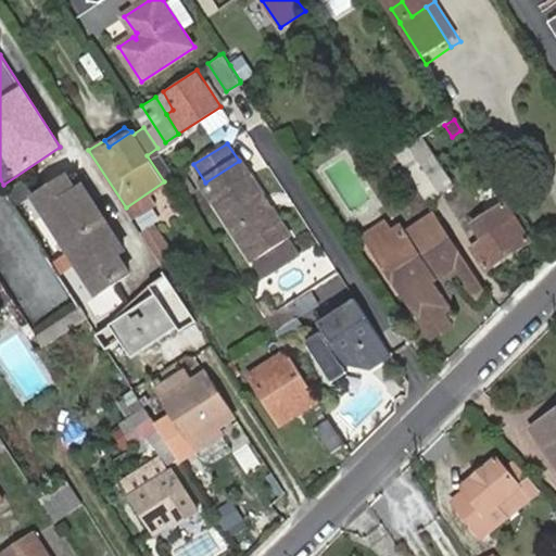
[(414,167),(438,200),(455,185),(431,152),(414,167)]
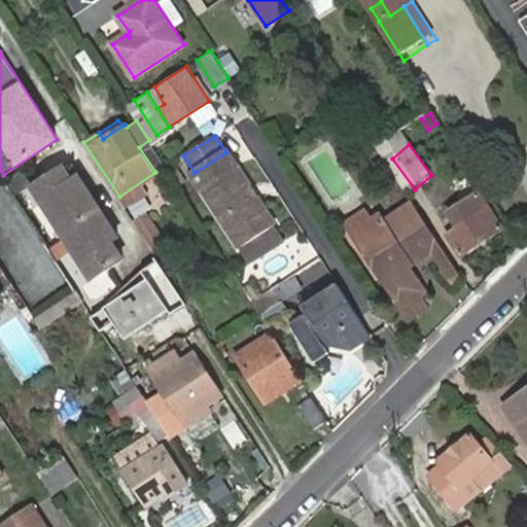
[(195,173),(243,246),(274,225),(226,152),(195,173)]
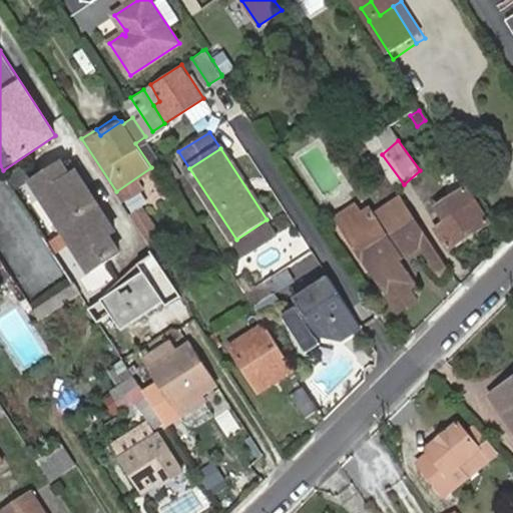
[(64,163),(34,182),(43,196),(48,194),(69,226),(100,206),(85,182),(78,186),(72,176),(64,163)]
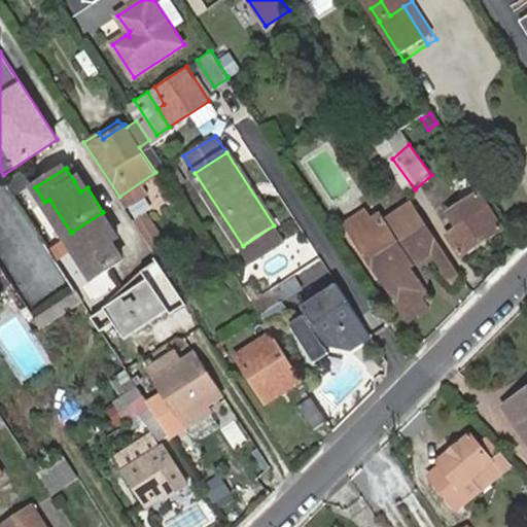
[(88,187),(80,177),(74,181),(80,191),(88,187)]
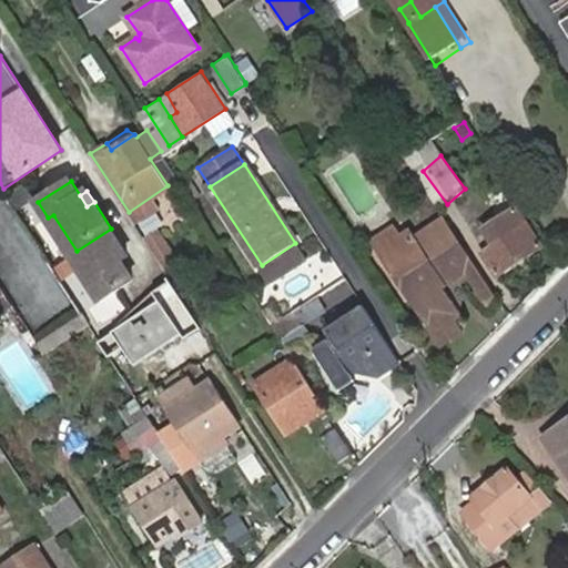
[(494,225),(505,242),(485,255),(499,276),(543,247),(518,210),(494,225)]
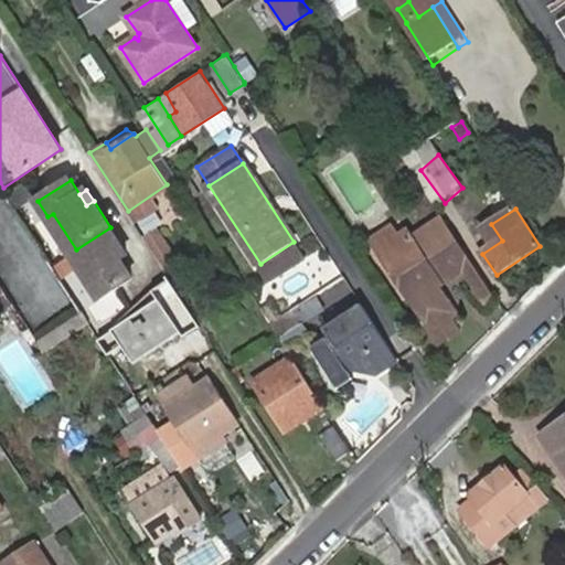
[(48,216),(71,252),(76,249),(53,214),(48,216)]
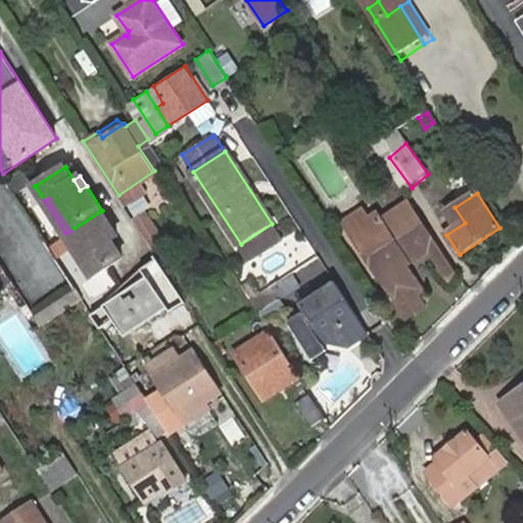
[(128,204),(146,234),(155,229),(137,198),(128,204)]
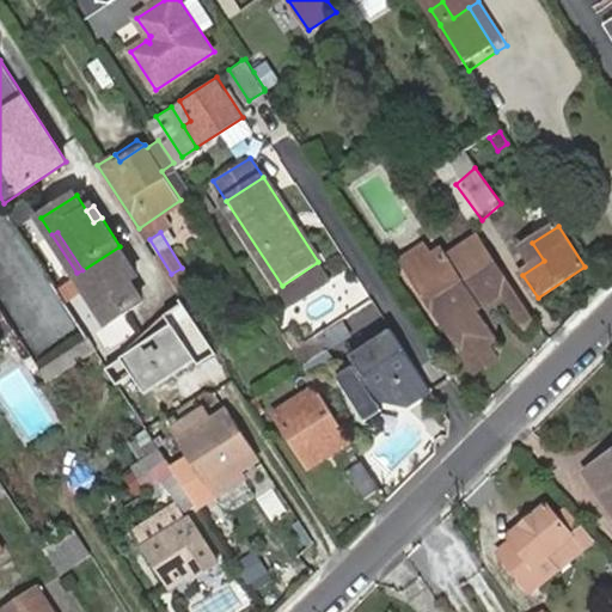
[(516,286),(487,239),(452,262),(446,252),(435,259),(415,273),(479,373),(499,360),(490,347),(502,340),(490,322),(467,305),(471,298),(484,307),(507,293),(516,286)]
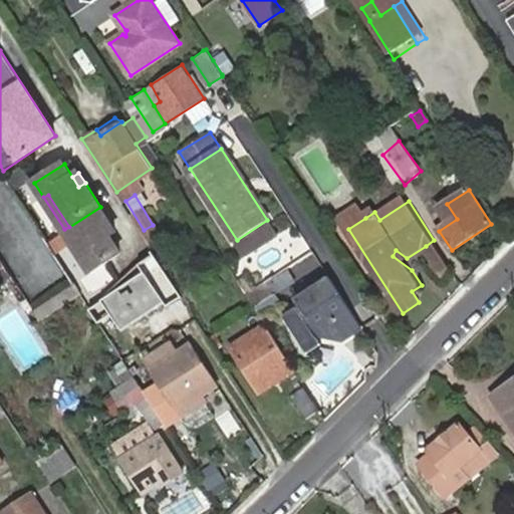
[(64,229),(91,271),(120,252),(110,235),(105,228),(108,226),(109,221),(100,207),(69,227),(64,229)]
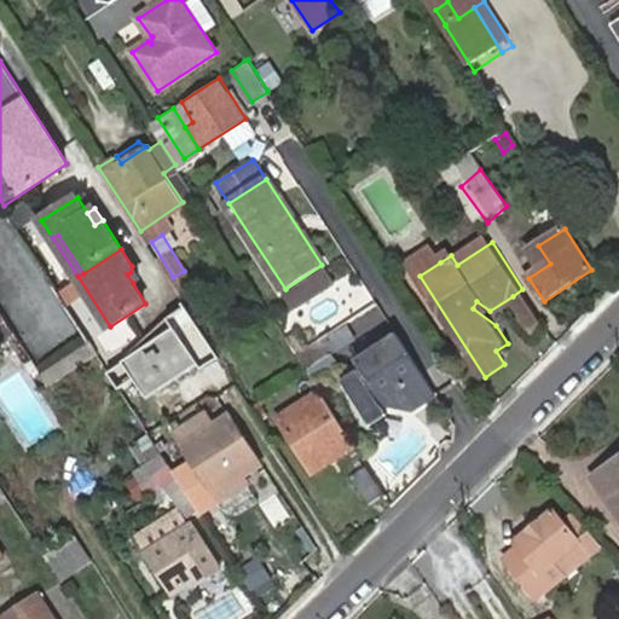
[(420,276),(440,262),(432,253),(412,264),(420,276)]
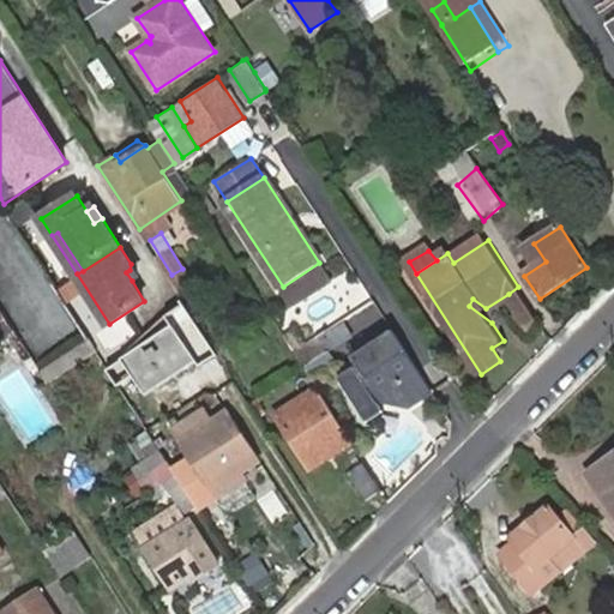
[(283,287),(294,304),(331,280),(319,263),(283,287)]
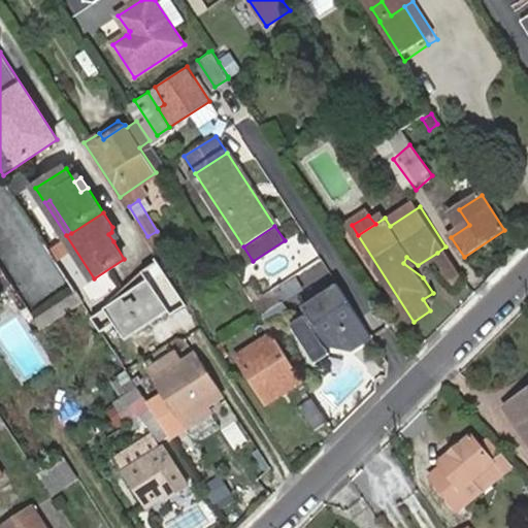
[(108,234),(113,241),(120,237),(112,227),(111,232),(108,234)]
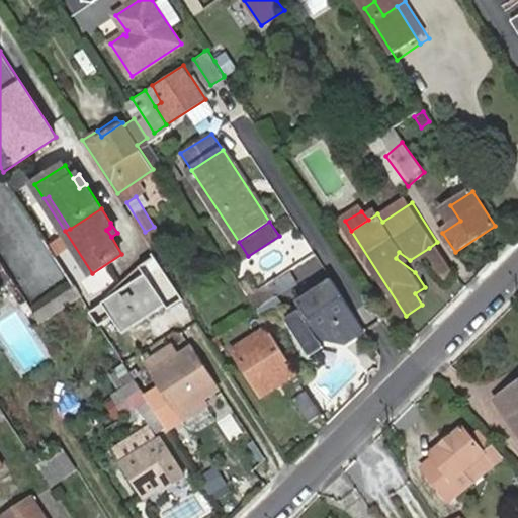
[(457,273),(437,242),(429,248),(449,279),(457,273)]
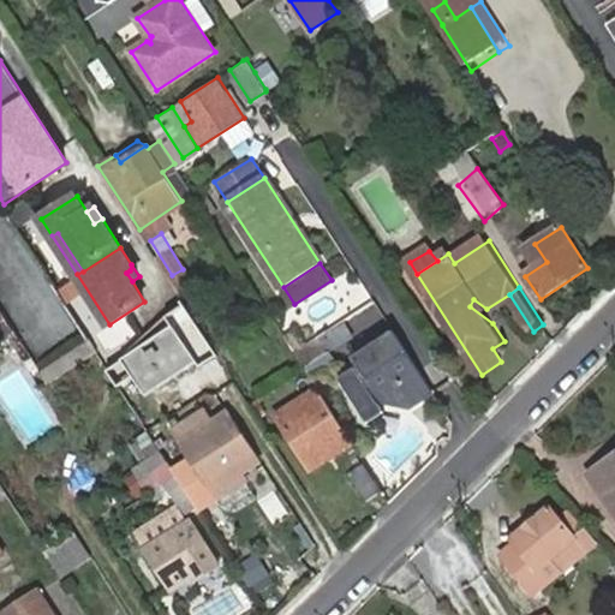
[(483,312),(487,309),(473,299),(470,306),(493,323),(483,312)]
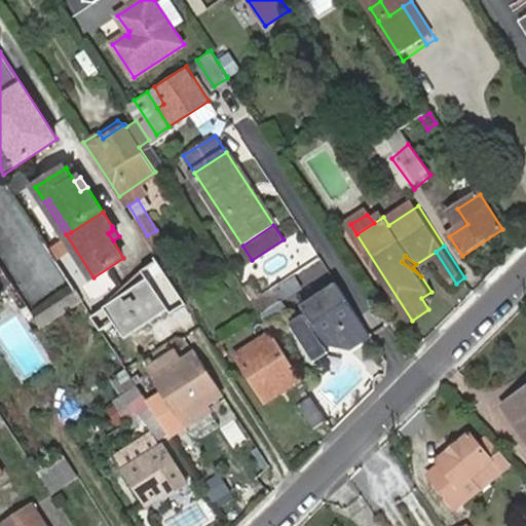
[(0,290),(11,283),(0,264),(0,290)]
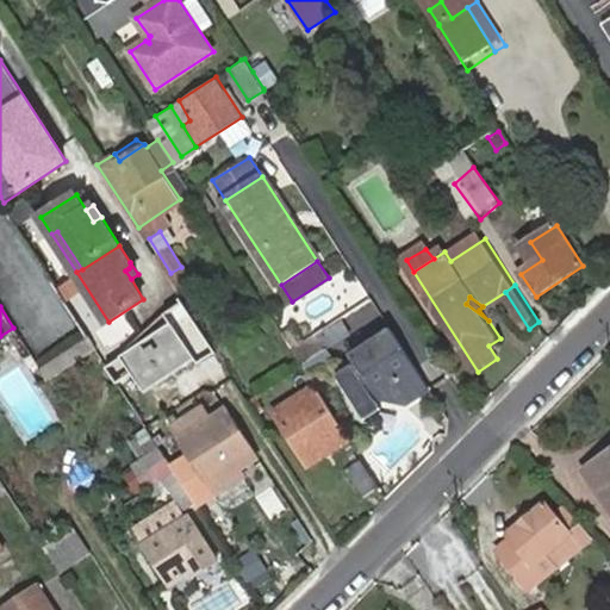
[(216,349),(192,312),(138,362),(149,379),(186,347),(195,361),(216,349)]
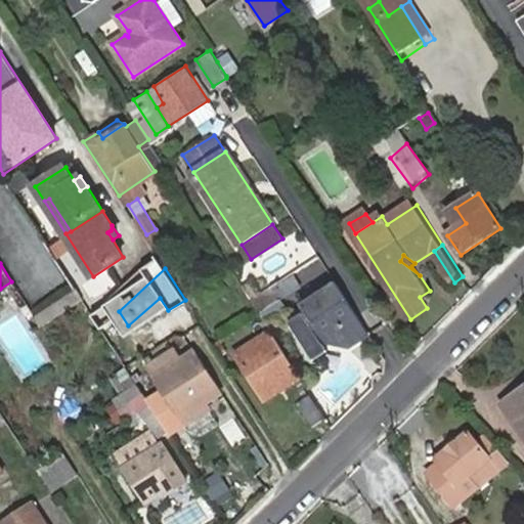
[(304,314),(291,323),(315,360),(329,351),(323,343),(326,342),(351,347),(370,335),(337,282),(302,305),(311,318),(308,319),(304,314)]
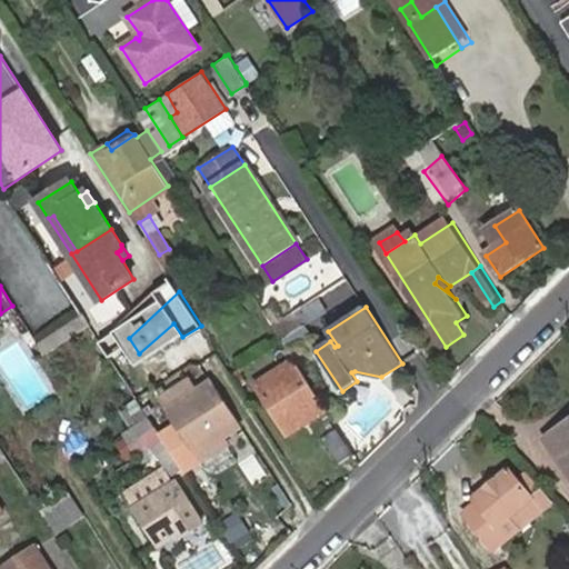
[(83,315),(37,343),(45,356),(91,326),(83,315)]
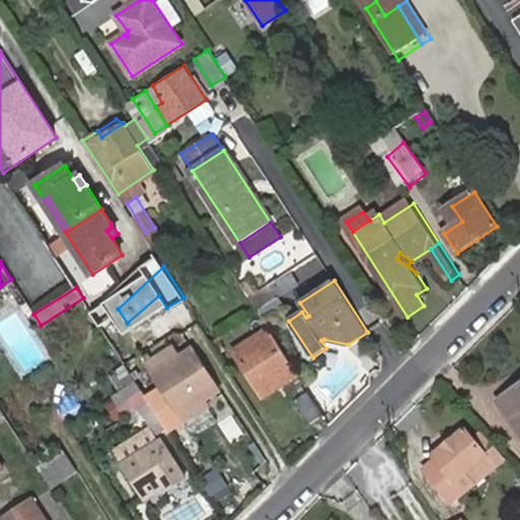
[(267,323),(287,310),(280,299),(260,313),(267,323)]
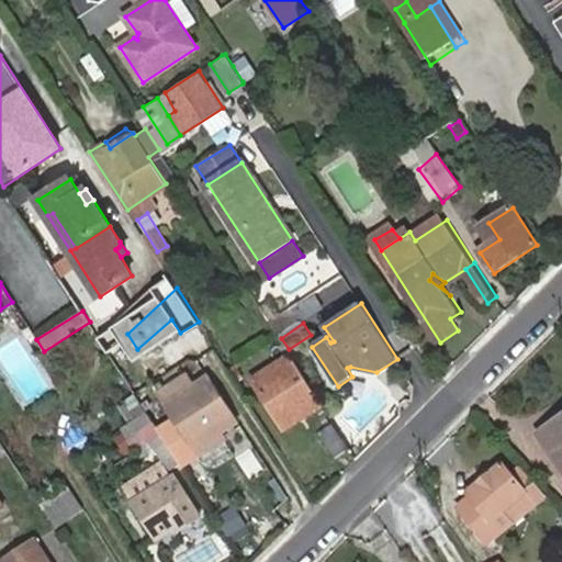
[(325,405),(291,352),(251,377),(287,430),(325,405)]
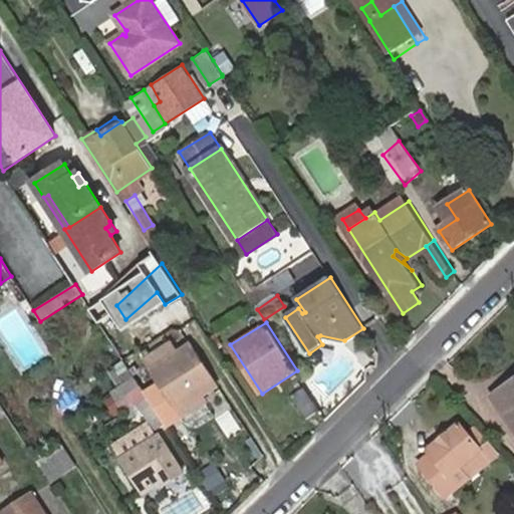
[(154,370),(184,417),(207,402),(201,395),(217,384),(192,345),(154,370)]
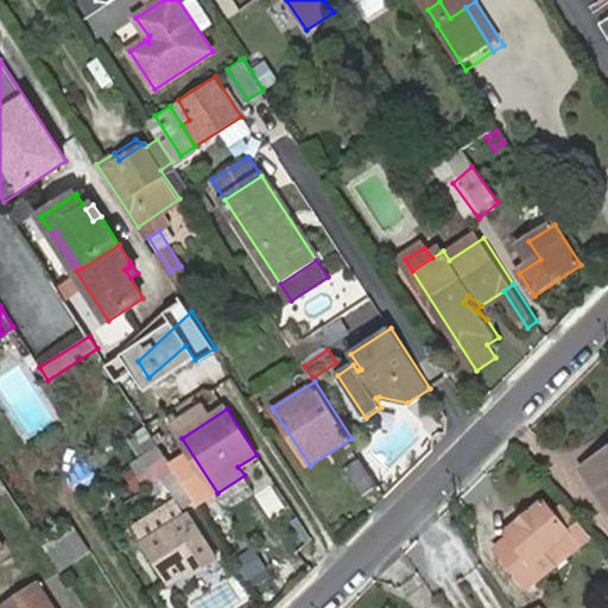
[(163,448),(150,428),(134,437),(147,457),(163,448)]
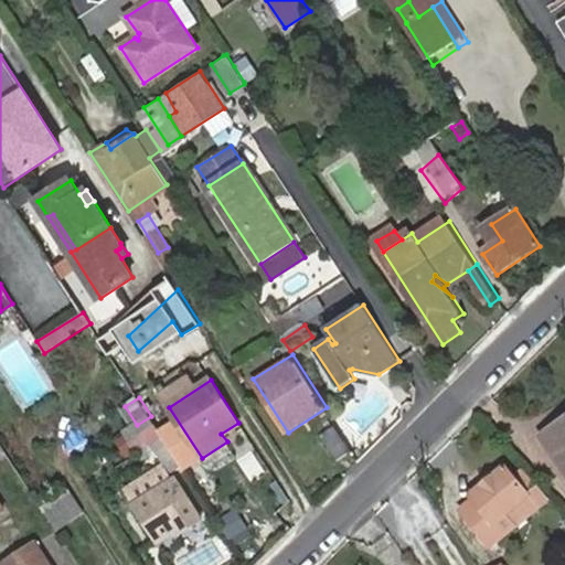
[(151,416),(137,425),(126,433),(138,452),(151,445),(163,462),(177,455),(151,416)]
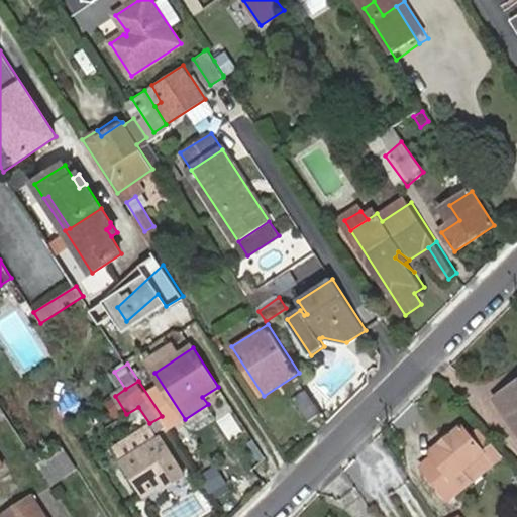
[(293,395),(311,422),(323,414),(305,387),(293,395)]
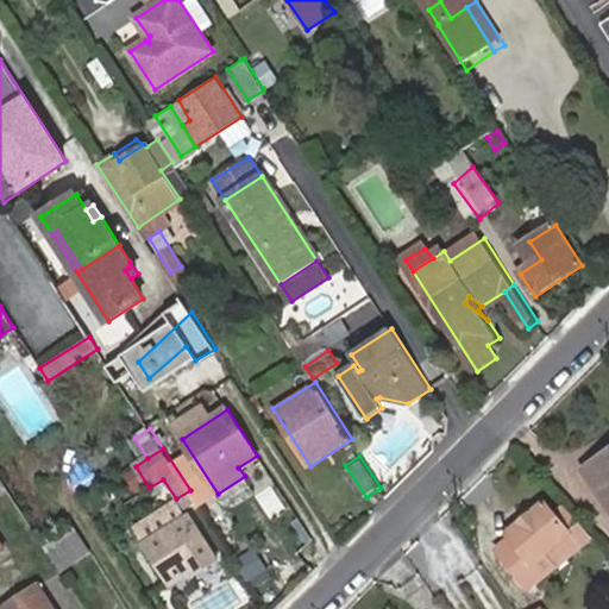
[(608,458),(585,475),(608,508),(608,458)]
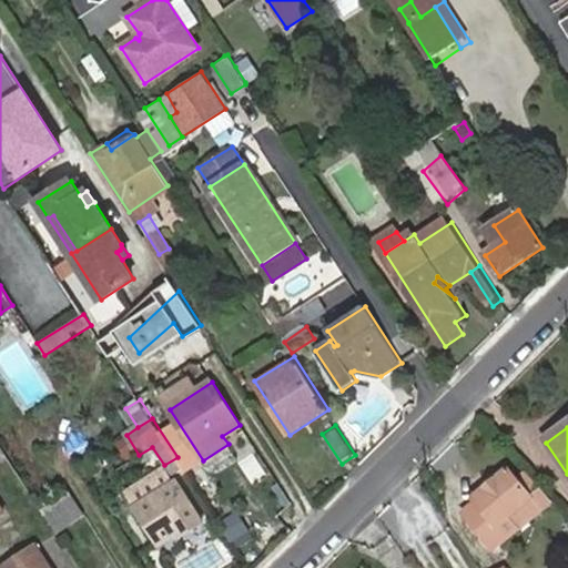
[(0,452),(0,470),(10,465),(1,452),(0,452)]
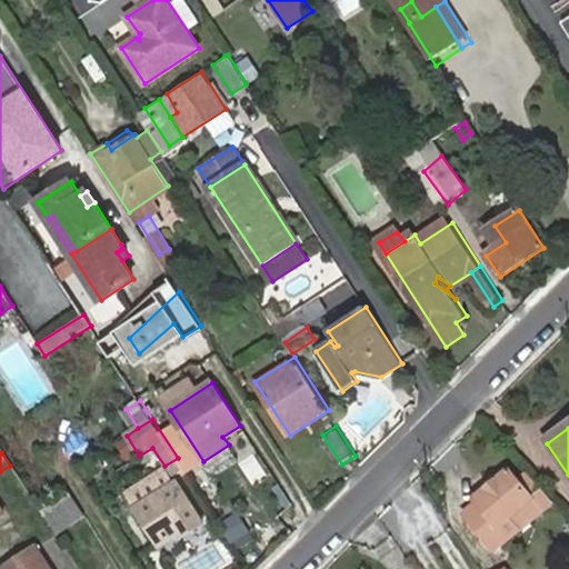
[(185,469),(178,458),(165,466),(171,477),(185,469)]
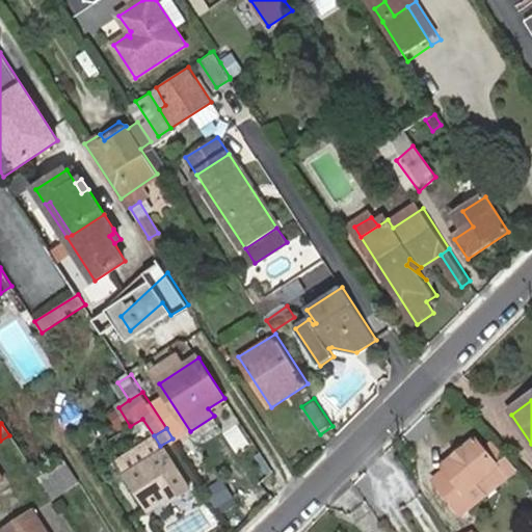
[(435,481),(451,502),(459,514),(463,511),(476,502),(468,491),(479,482),(489,496),(515,477),(491,445),(484,451),(476,442),(443,467),(447,472),(435,481)]
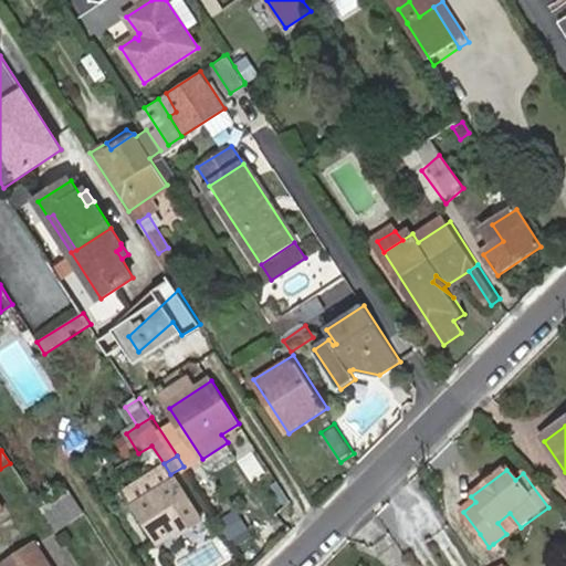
[(138,507),(161,544),(179,533),(182,536),(202,523),(177,482),(138,507)]
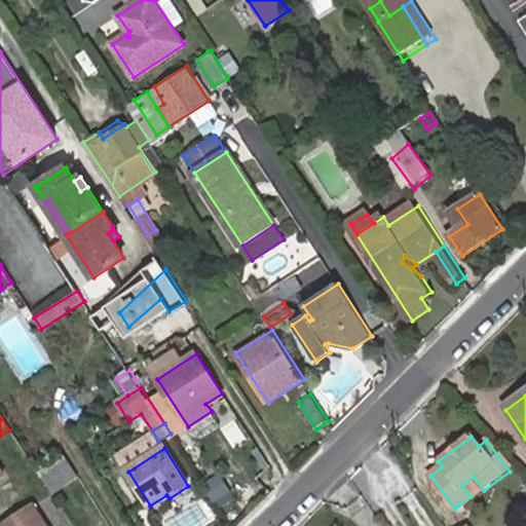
[(66,454),(38,472),(52,493),(79,476),(66,454)]
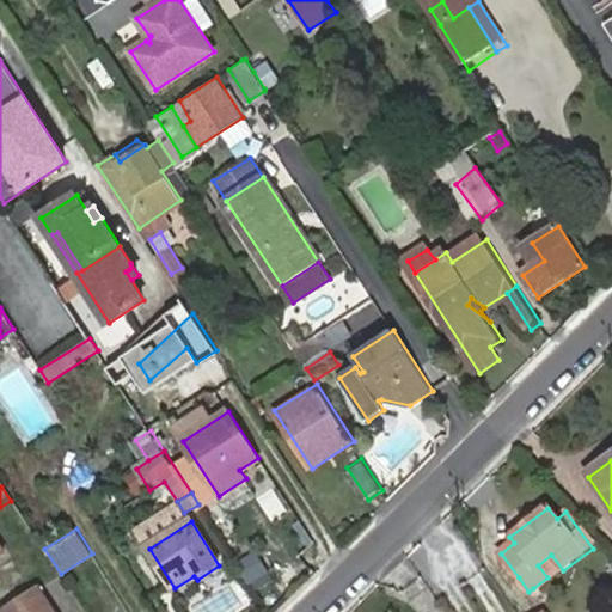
[(519,577),(514,580),(534,611),(542,611),(549,607),(533,588),(528,592),(519,577)]
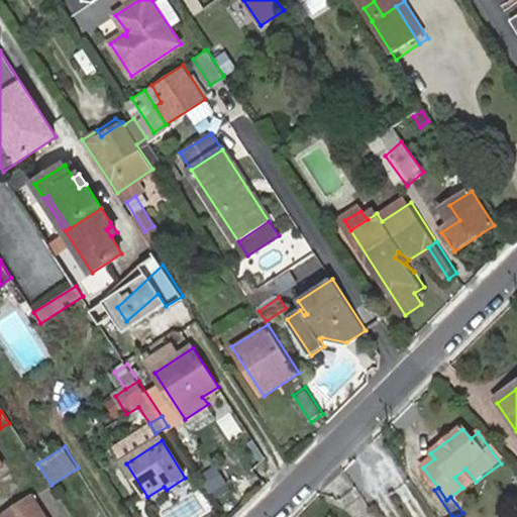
[(46,516),(33,497),(3,516),(46,516)]
